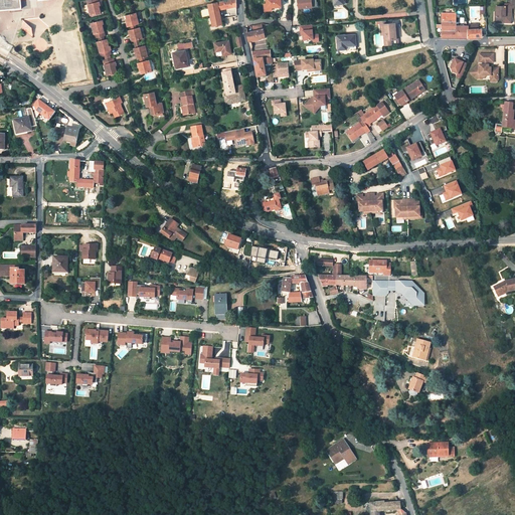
[(0,0),(0,10),(21,8),(20,0),(38,0),(39,0),(38,0),(0,0)]
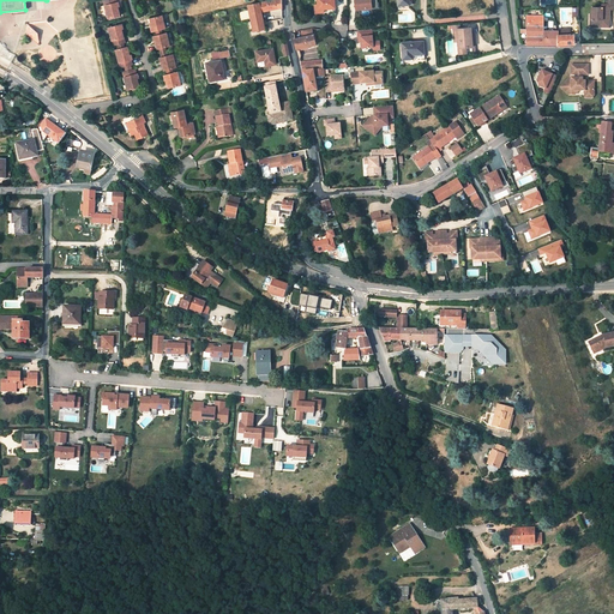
[(103,0),(106,5),(107,10),(108,19),(120,16),(119,7),(120,7),(119,1),(116,2),(115,0),(103,0)]
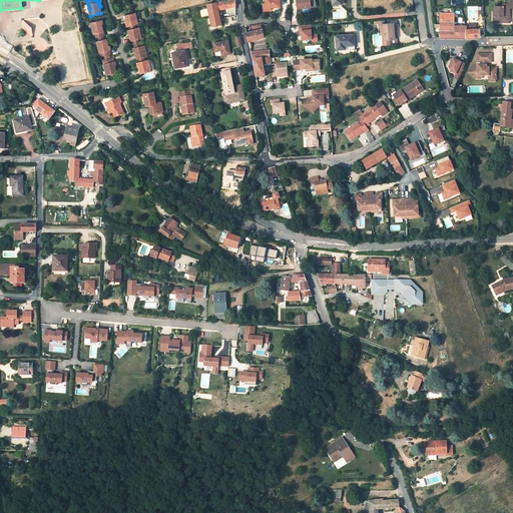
[(235,6),(235,0),(227,0),(218,2),(219,10),(235,6)]
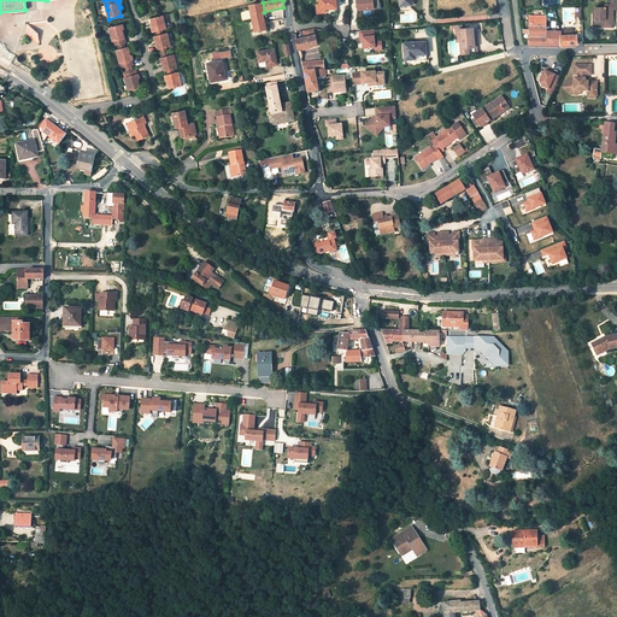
[(374,9),(374,4),(380,3),(378,0),(357,0),(358,10),(374,9)]
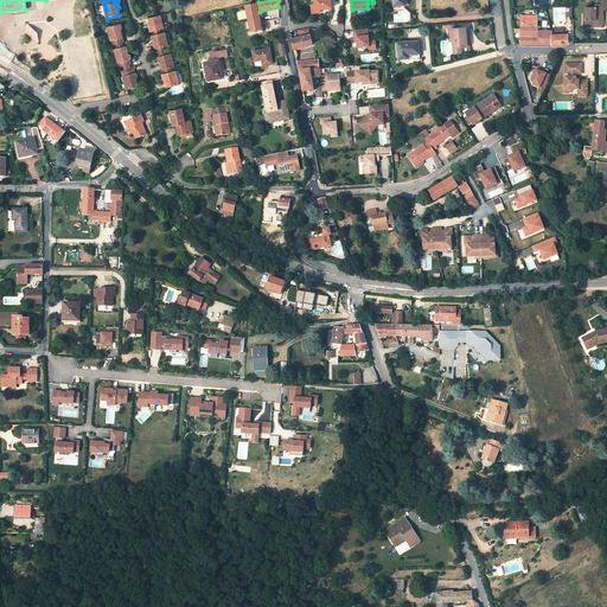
[(600,24),(600,10),(604,10),(606,8),(606,0),(600,0),(600,4),(595,4),(596,7),(588,7),(588,13),(586,13),(586,26),(593,26),(593,24),(600,24)]
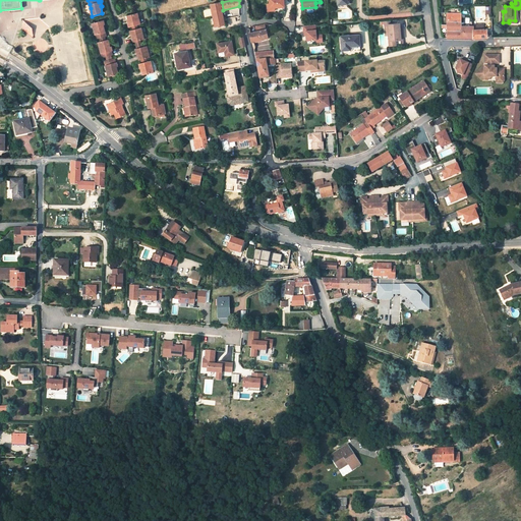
[(213,7),(216,26),(222,24),(221,15),(220,10),(223,10),(222,2),(212,4),(213,7)]
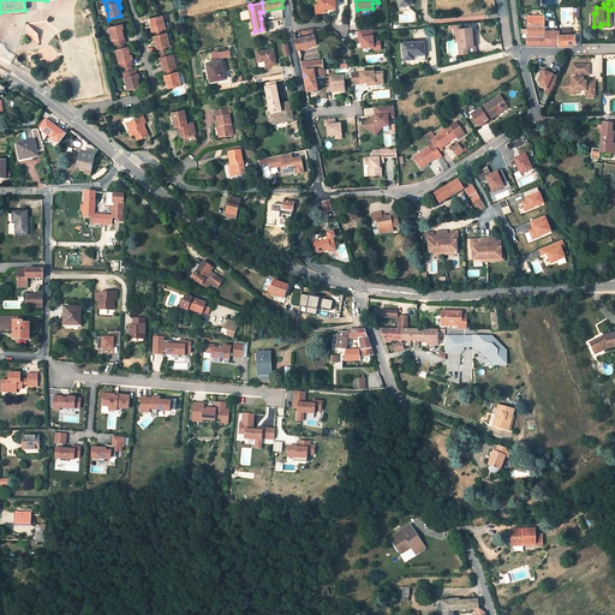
[(163,15),(151,17),(153,22),(149,23),(150,28),(151,27),(153,30),(166,28),(163,15)]
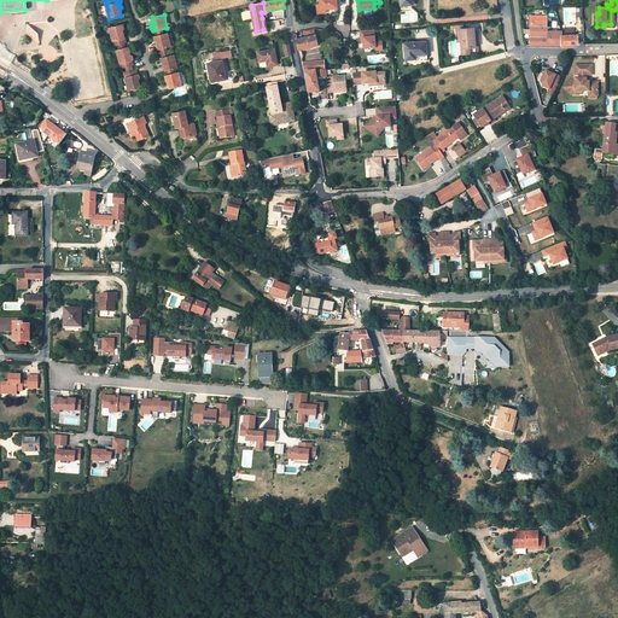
[(548,16),(530,16),(530,46),(560,46),(578,45),(578,34),(575,35),(573,29),(561,29),(561,31),(548,31),(548,16)]
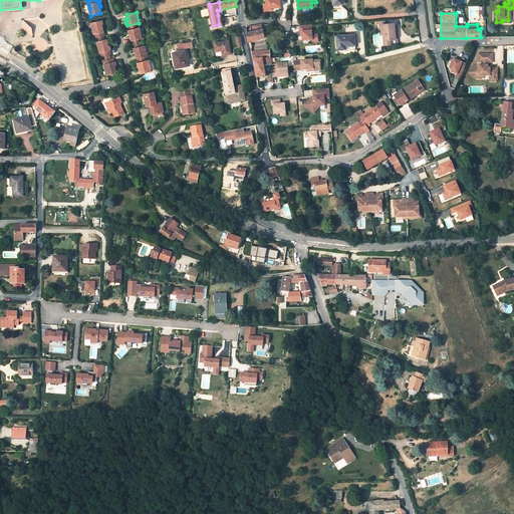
[(23,29),(33,36),(32,28),(23,20),(23,29)]
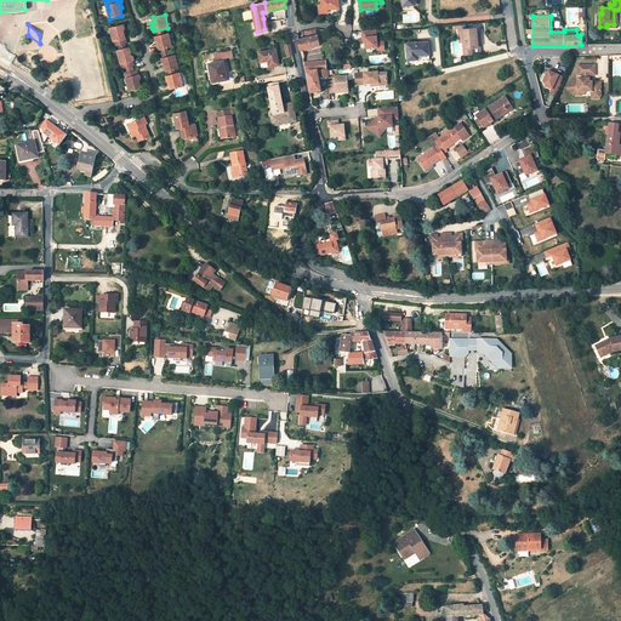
[(126,43),(124,29),(125,29),(124,24),(110,28),(115,46),(126,43)]
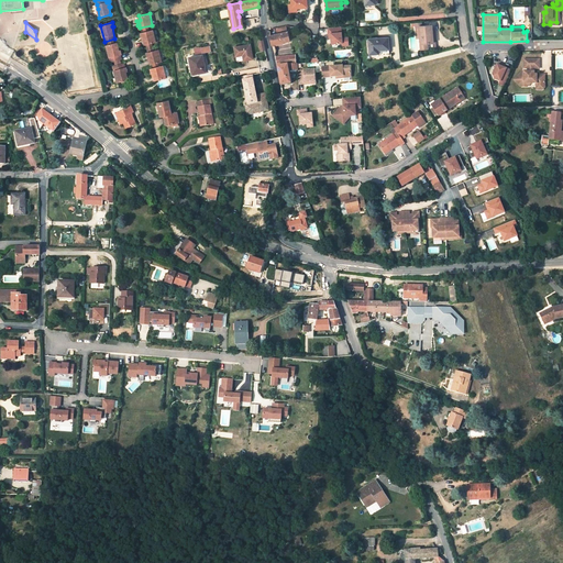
[(431,25),(416,26),(418,50),(433,48),(432,31),(431,25)]
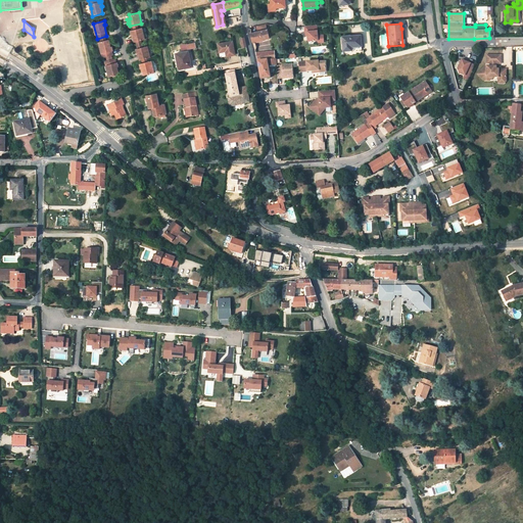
[(252,42),(270,38),(267,25),(256,28),(257,31),(251,33),(252,42)]
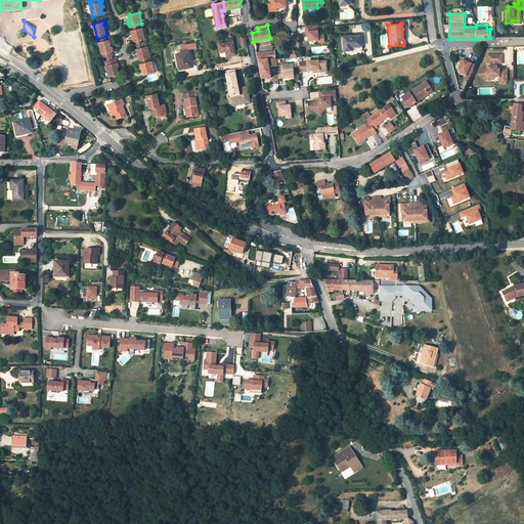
[(324,35),(318,35),(317,25),(305,26),(306,32),(308,32),(308,36),(309,41),(318,40),(318,43),(324,42),(324,35)]
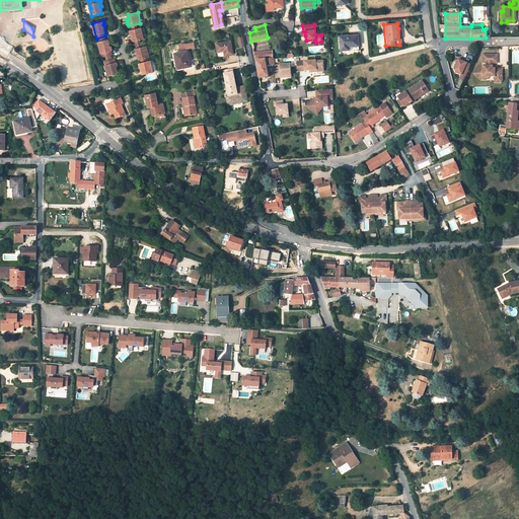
[(134,41),(144,39),(142,29),(141,27),(130,30),(131,33),(130,34),(131,38),(133,38),(134,41)]
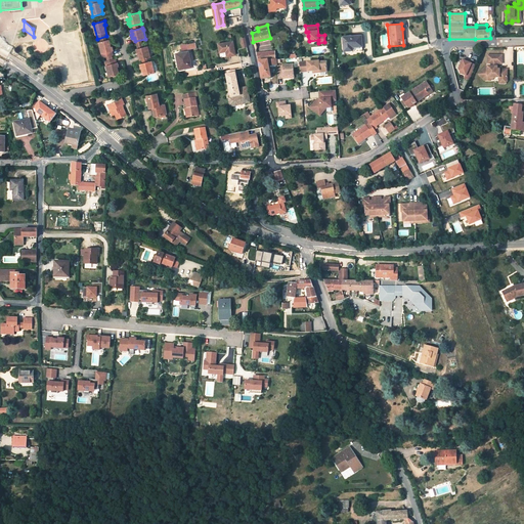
[(362,46),(361,35),(343,37),(344,50),(353,50),(353,47),(362,46)]
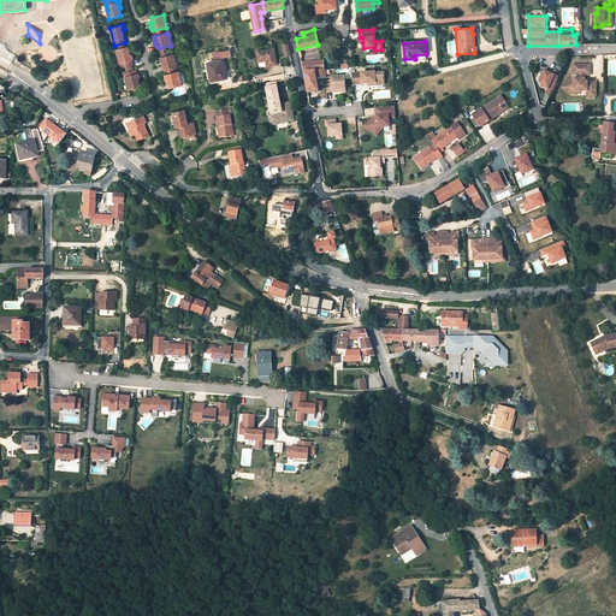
[(134,60),(132,55),(131,57),(129,47),(118,51),(122,67),(125,67),(131,65),(134,65),(132,60),(134,60)]
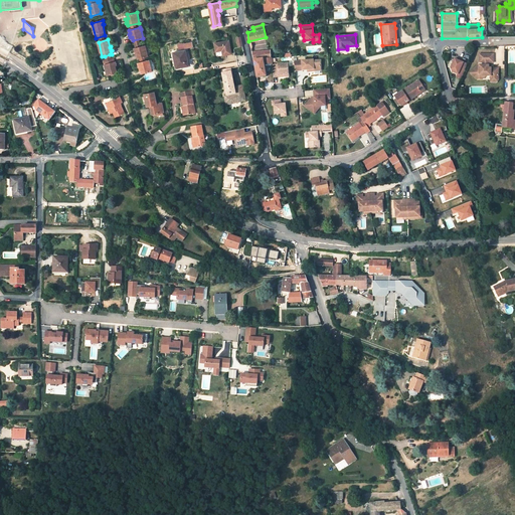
[(229,40),(215,43),(216,52),(222,50),(223,55),(231,54),(229,40)]
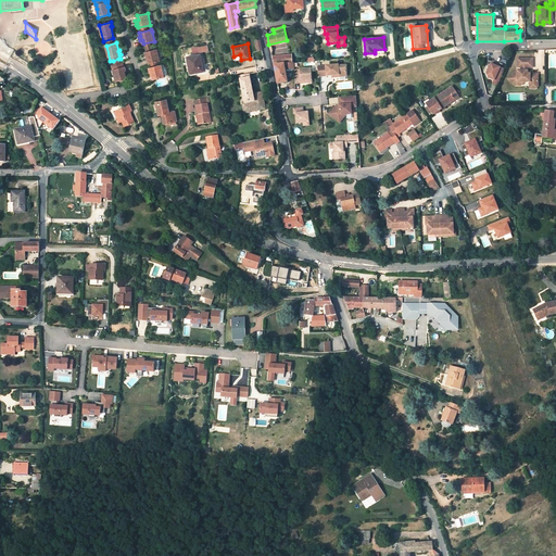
[(149,63),(160,61),(156,49),(146,52),(147,57),(144,57),(146,60),(149,60),(149,63)]
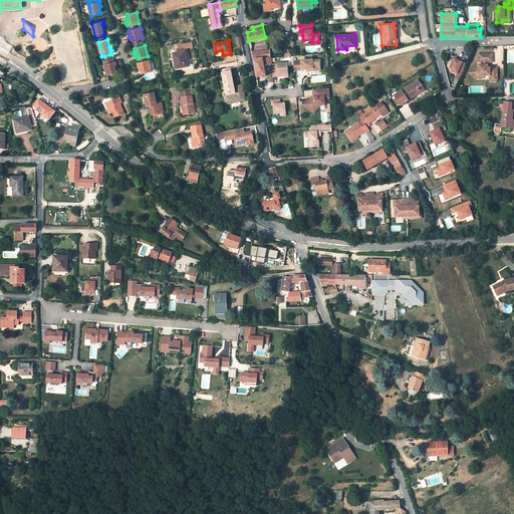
[(189,66),(186,50),(173,52),(176,66),(182,65),(182,67),(189,66)]
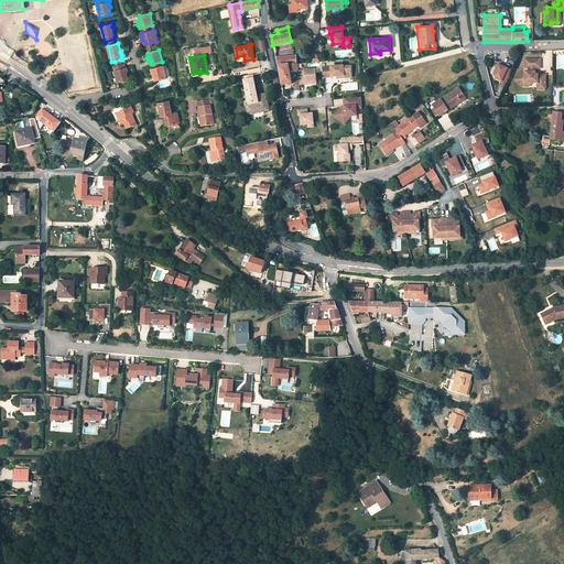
[(525,60),(525,68),(529,68),(529,72),(524,72),(516,79),(522,87),(527,83),(528,84),(532,84),(538,84),(538,86),(546,86),(546,75),(540,75),(535,75),(535,73),(535,68),(541,68),(541,60),(525,60)]
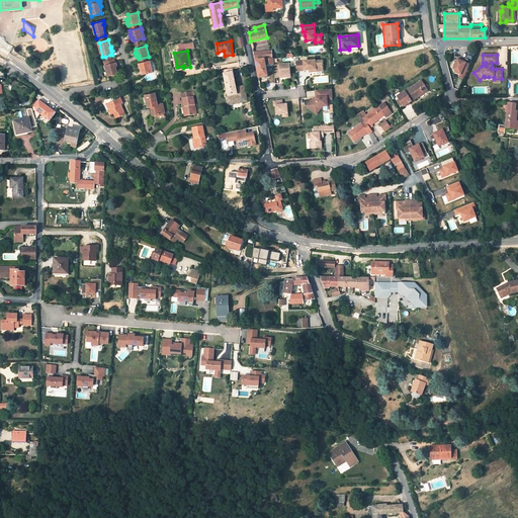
[(105,65),(106,70),(108,76),(117,74),(116,67),(117,67),(116,63),(115,63),(114,59),(111,59),(106,60),(104,61),(105,65)]
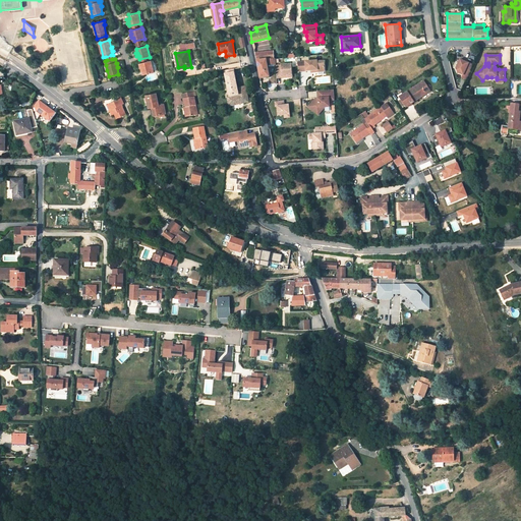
[(261,78),(270,77),(268,66),(267,60),(256,61),(261,78)]
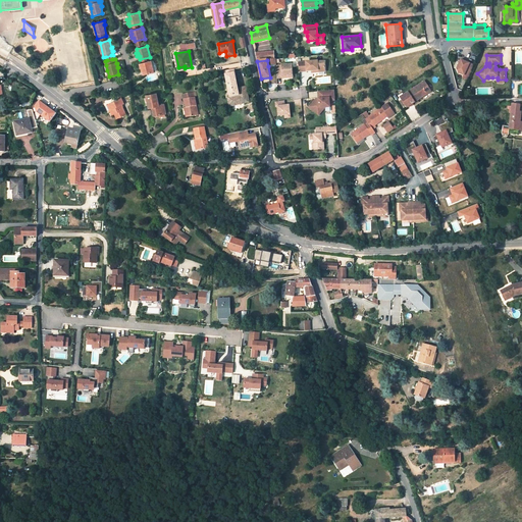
[(469,80),(475,65),(462,60),(458,69),(459,72),(465,75),(464,77),(469,80)]
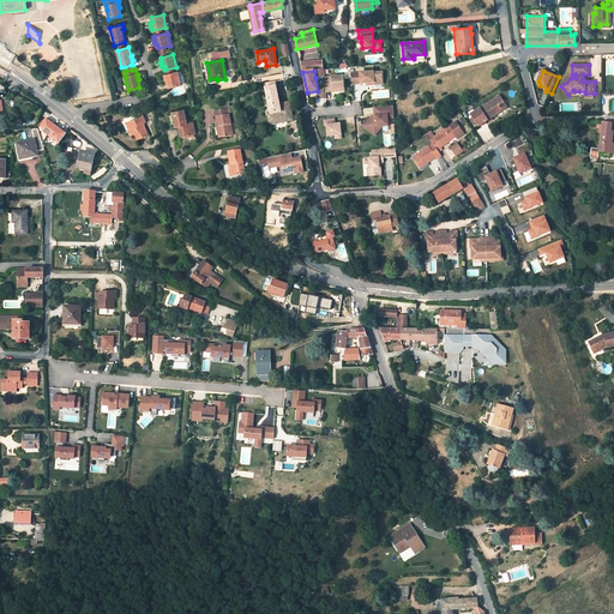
[(169,88),(180,85),(178,72),(164,74),(166,80),(164,80),(166,84),(168,83),(169,88)]
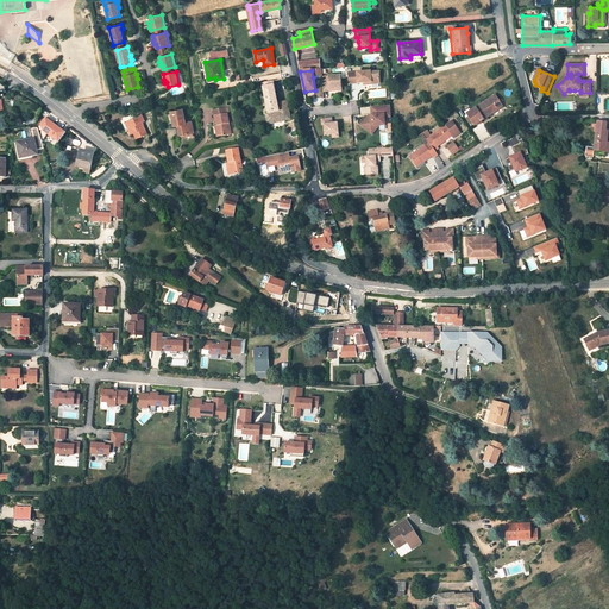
[(349,74),(349,85),(364,83),(366,82),(366,85),(380,83),(378,71),(371,73),(371,71),(349,74)]
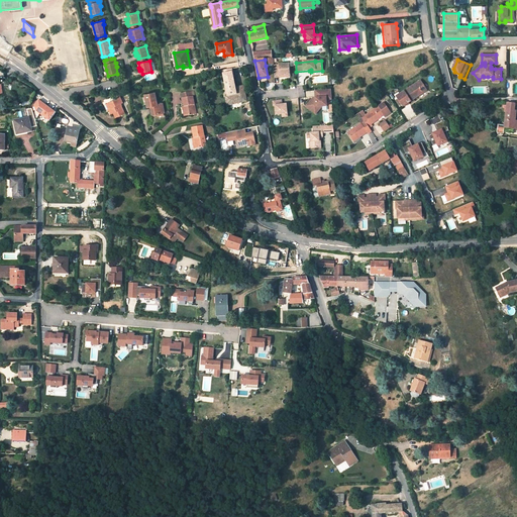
[(279,65),(274,66),(275,78),(280,78),(280,76),(290,75),(289,64),(279,65)]
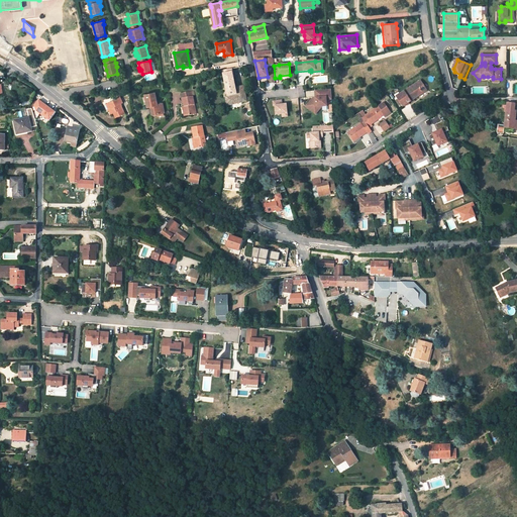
[(227,106),(246,102),(244,91),(236,92),(235,88),(232,69),(222,71),(228,96),(225,96),(227,106)]
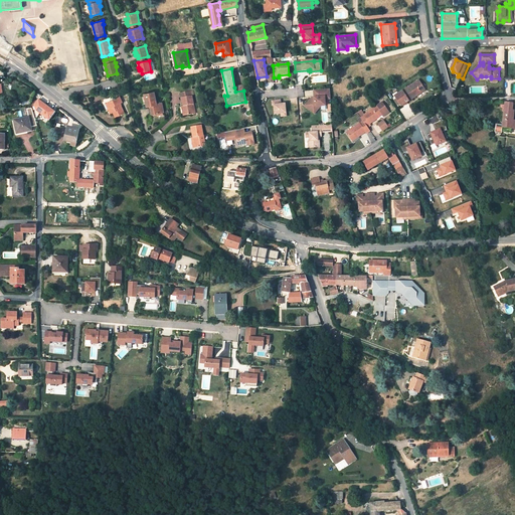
[(425,91),(418,80),(395,96),(396,99),(400,104),(401,106),(425,91)]
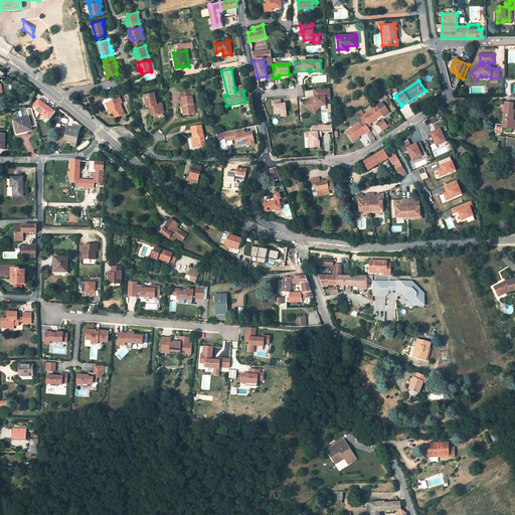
[(330,89),(316,90),(317,98),(315,98),(312,98),(306,105),(315,112),(319,107),(321,107),(326,106),(325,100),(325,97),(331,97),(330,89)]
